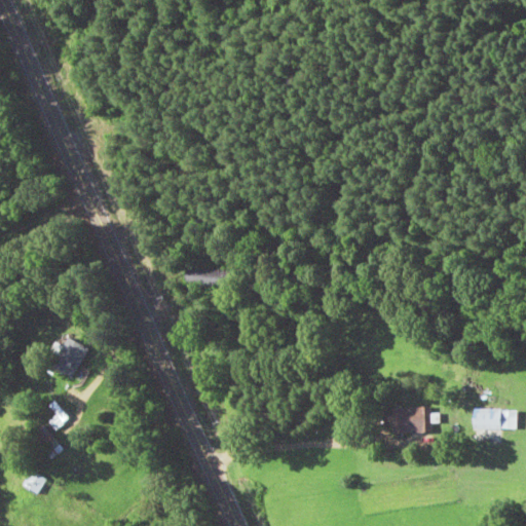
[(187,287),(232,287),(232,269),(187,269),(187,287)]
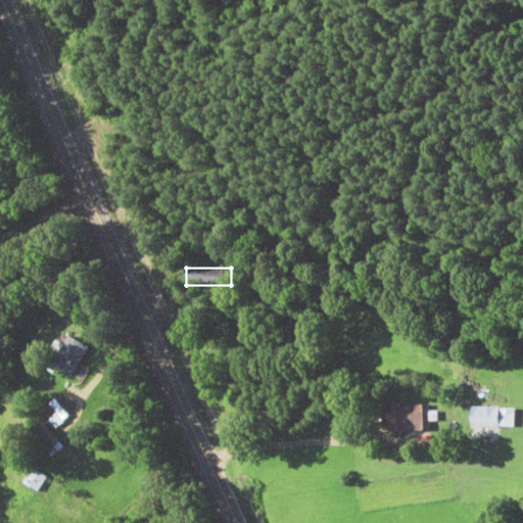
[(90,348),(69,335),(51,363),(72,376),(90,348)]
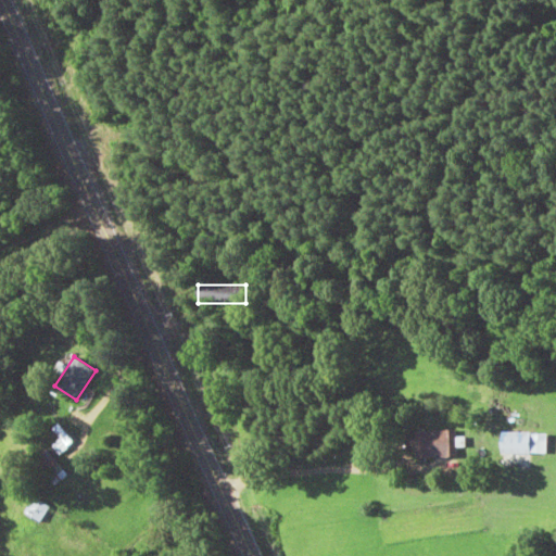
[(415,431),(415,459),(457,459),(457,431),(415,431)]
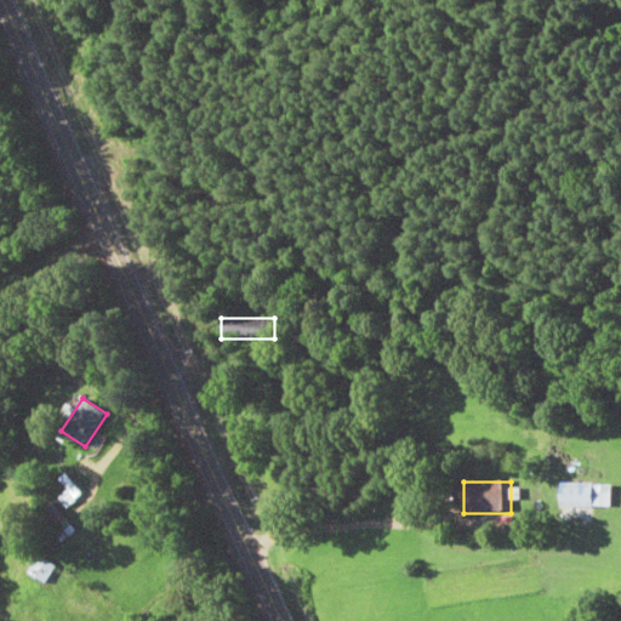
[(560,522),(593,522),(594,508),(613,508),(613,484),(562,484),(560,522)]
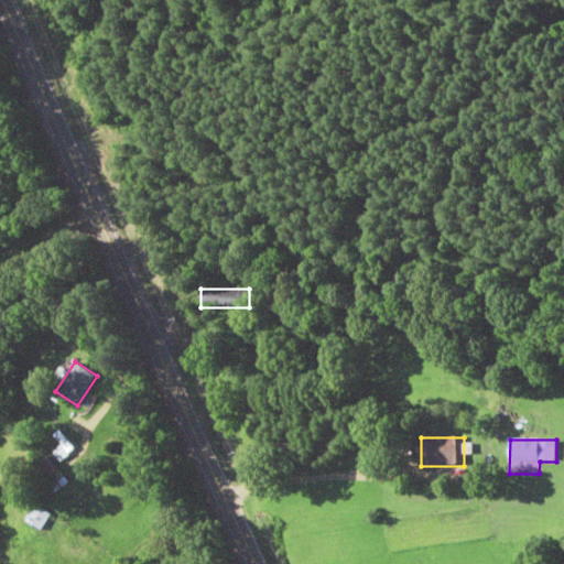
[(53,452),(61,462),(76,451),(68,441),(53,452)]
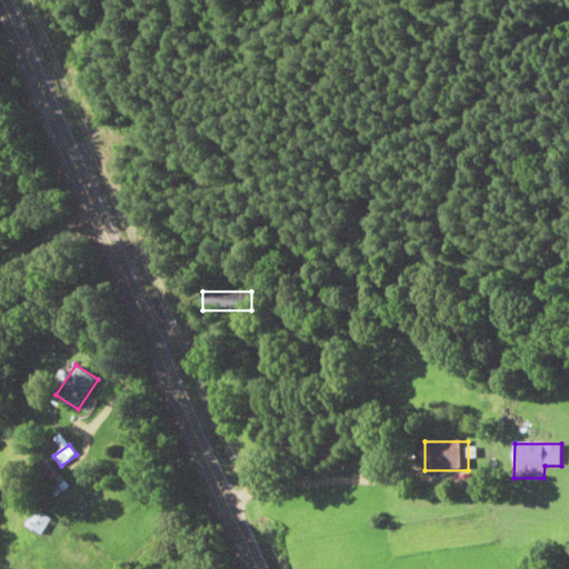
[(60,496),(71,485),(48,462),(37,473),(60,496)]
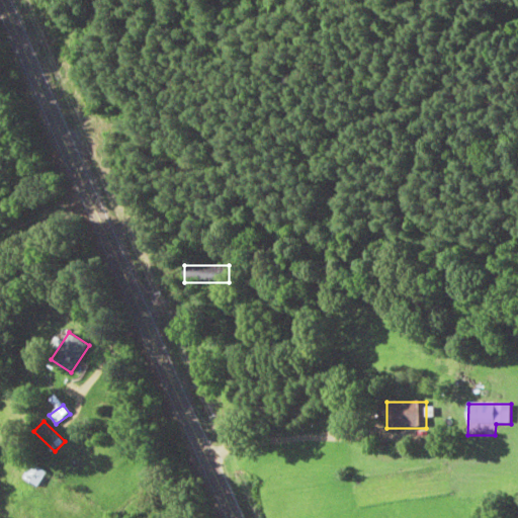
[(24,479),(36,488),(47,475),(34,465),(24,479)]
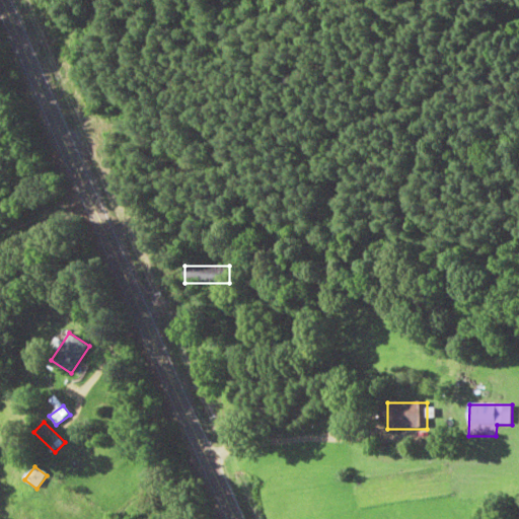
All buildings are outlined.
